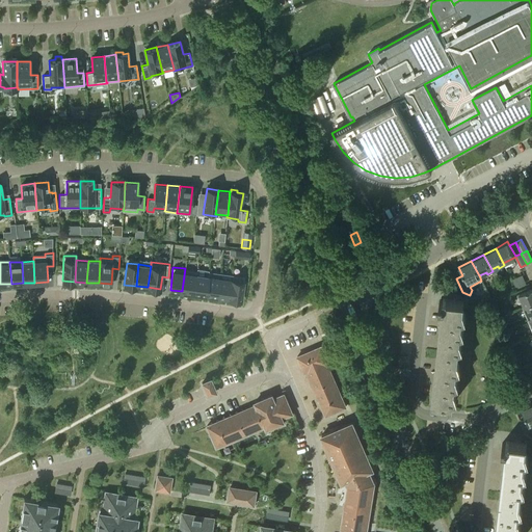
[(196,270),(185,268),(182,291),(193,293),(196,274),(196,270)]
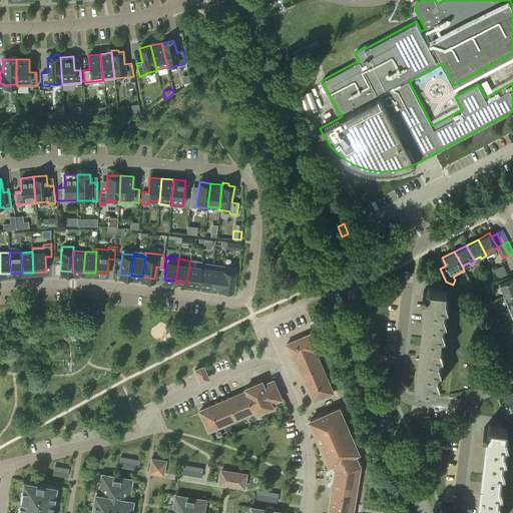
[(186,283),(197,285),(200,266),(189,265),(186,283)]
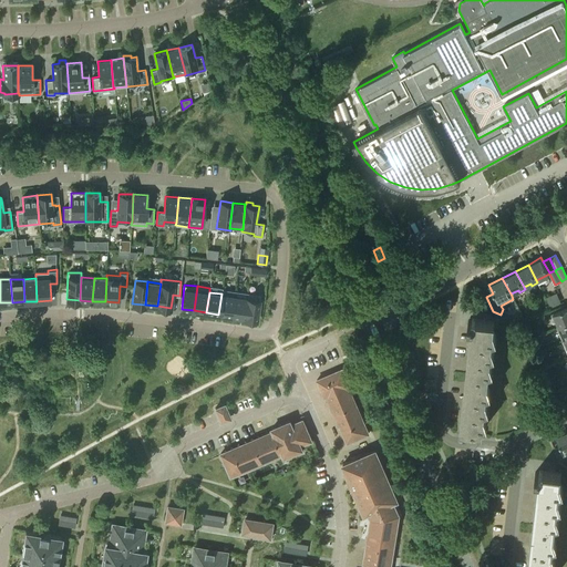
[(232,316),(234,296),(222,294),(218,315),(232,316)]
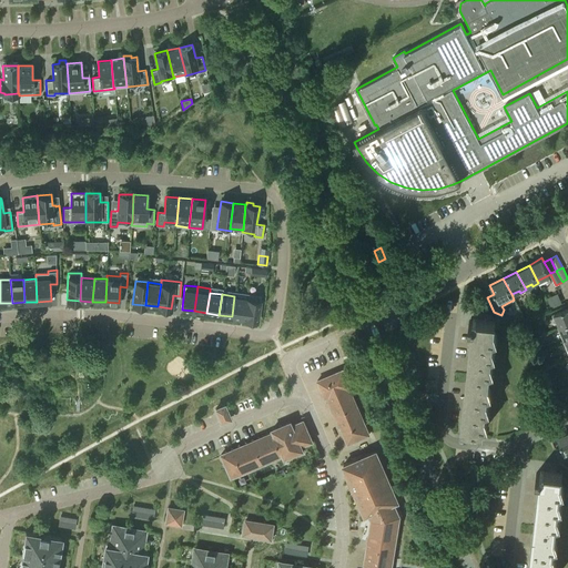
[(232,316),(244,318),(247,297),(234,296),(232,316)]
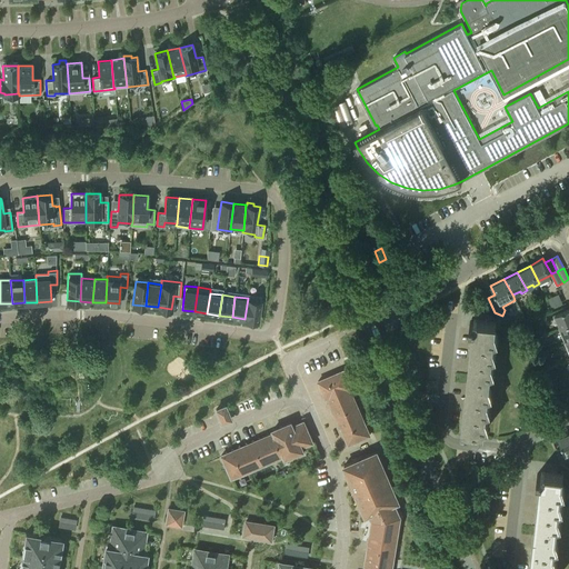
[(245,319),(258,321),(261,300),(248,298),(245,319)]
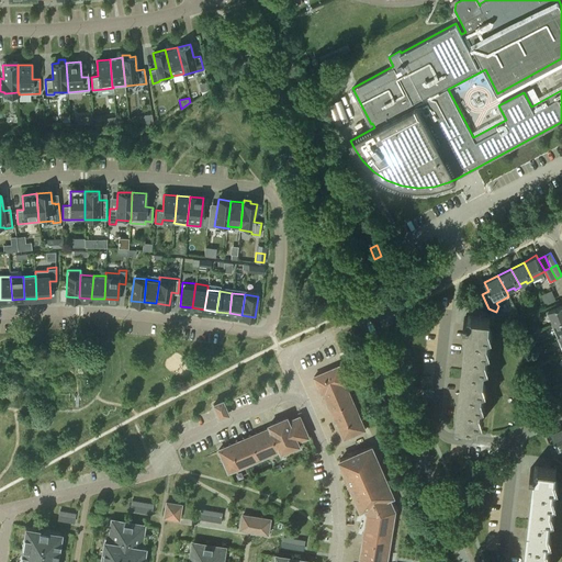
[(553,323),(561,318),(561,303),(546,311),(549,317),(551,316),(553,323)]
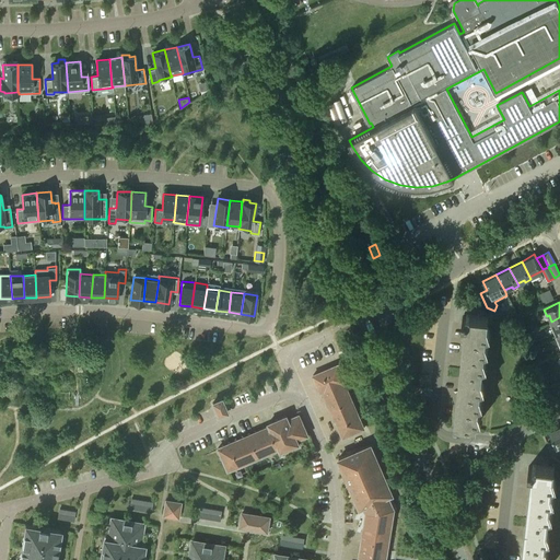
[(488,316),(469,315),(470,313),(467,313),(466,316),(463,316),(462,322),(466,322),(455,422),(477,424),(477,420),(481,419),(478,408),(479,405),(483,403),(480,392),(480,389),(486,387),(481,376),(482,366),(488,365),(485,354),(485,351),(489,349),(486,338),(486,335),(491,334),(488,323),(488,316)]
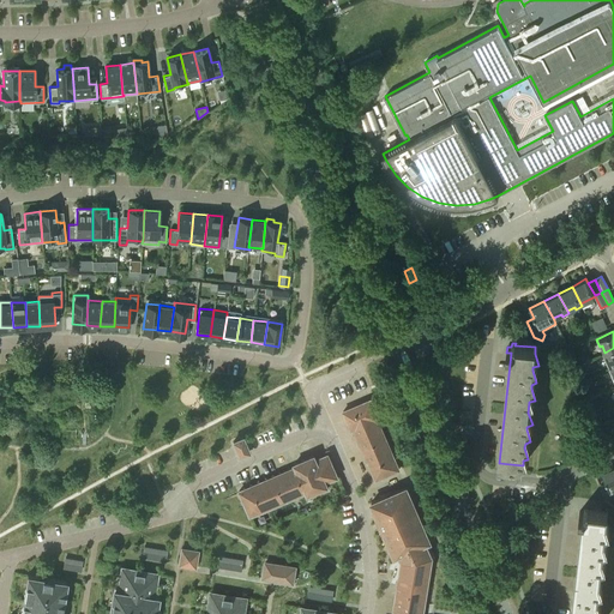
[(613,365),(613,348),(605,353),(606,353),(603,354),(606,361),(608,360),(612,367),(613,365)]
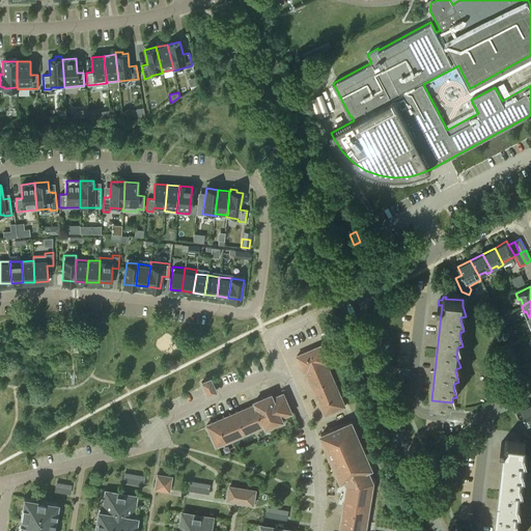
[(306,370),(325,415),(345,407),(326,361),(328,361),(320,344),(297,355),(304,371),(306,370)]
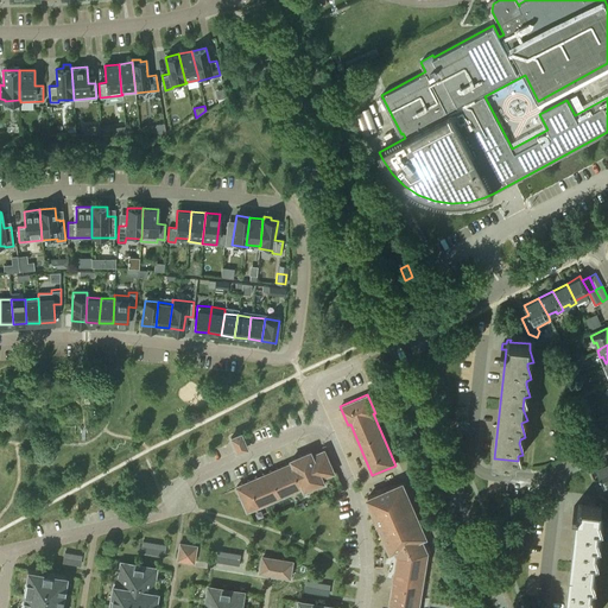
[(230,436),(238,451),(246,448),(240,432),(230,436)]
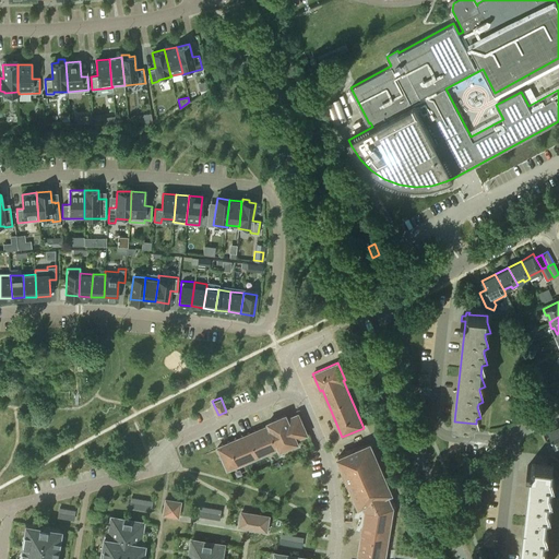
[(217,447),(227,470),(280,448),(281,450),(298,442),(297,438),(308,433),(298,413),(288,417),(286,414),(268,421),(269,425),(217,447)]
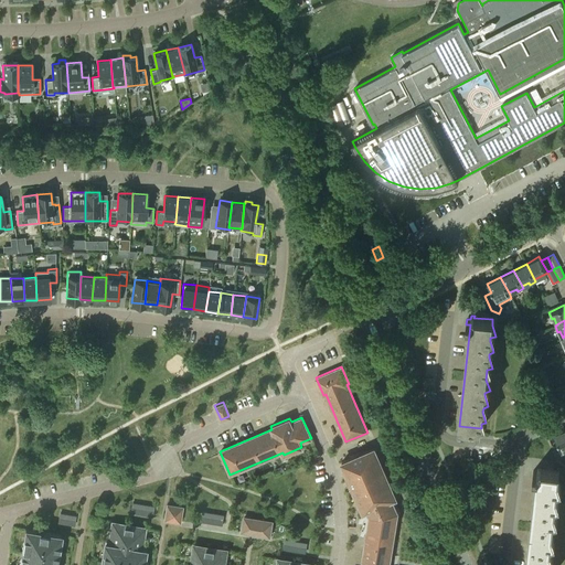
[(558,445),(552,447),(557,458),(563,456),(562,450),(564,449),(564,428),(554,434),(558,445)]
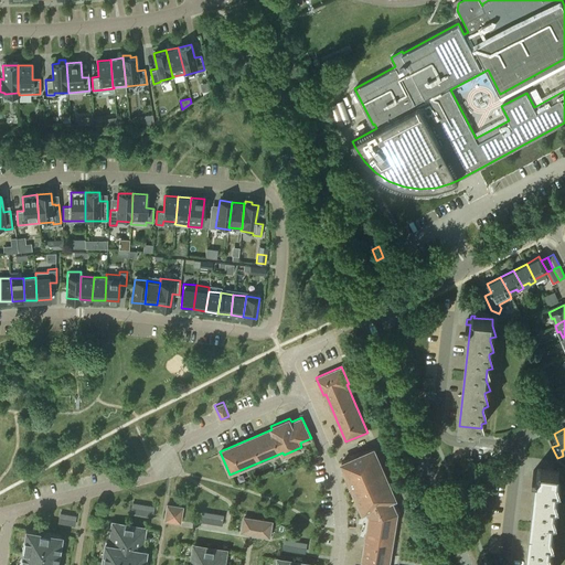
[(387,564),(396,512),(391,499),(395,498),(374,448),(342,462),(363,511),(368,509),(371,515),(362,564),(387,564)]
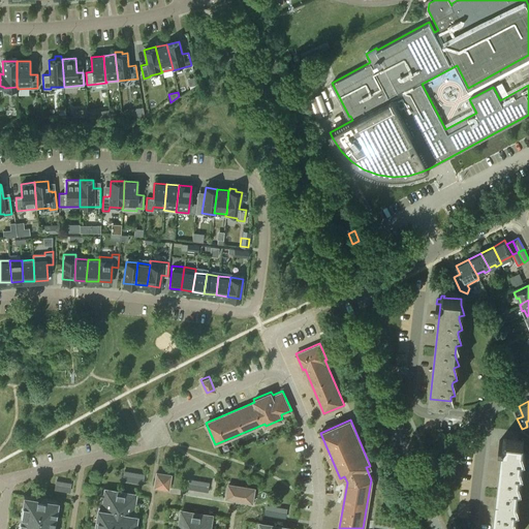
[(518,498),(518,496),(519,488),(523,487),(520,477),(520,473),(525,471),(522,462),(522,459),(526,457),(523,447),(524,441),(506,439),(506,437),(503,437),(503,440),(499,440),(499,445),(502,445),(492,528),(514,528),(514,527),(515,524),(519,522),(516,514),(516,508),(521,507),(518,498)]
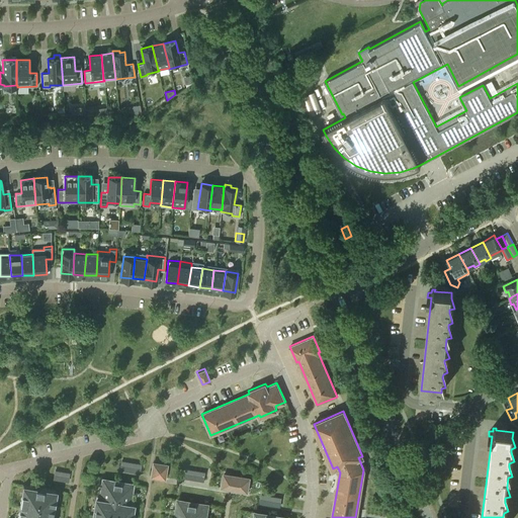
[(123,468),(142,472),(144,462),(125,459),(123,468)]
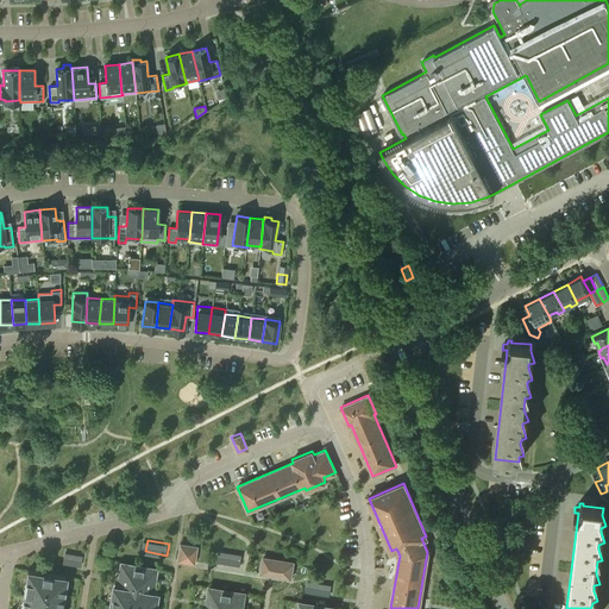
[(200,545),(182,541),(179,559),(198,563),(200,545)]
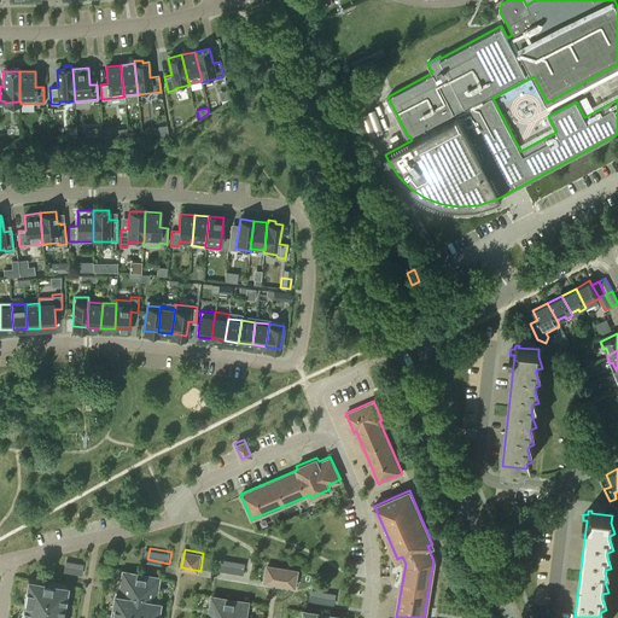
[(223,558),(221,569),(245,573),(248,563),(223,558)]
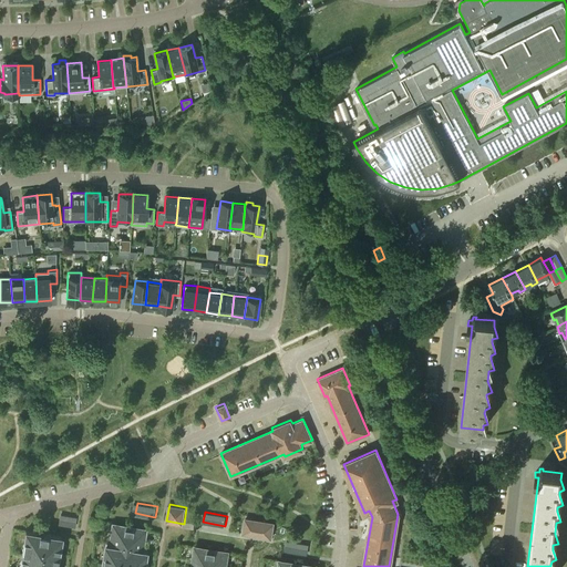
[(62,514),(61,524),(76,526),(78,515),(62,514)]
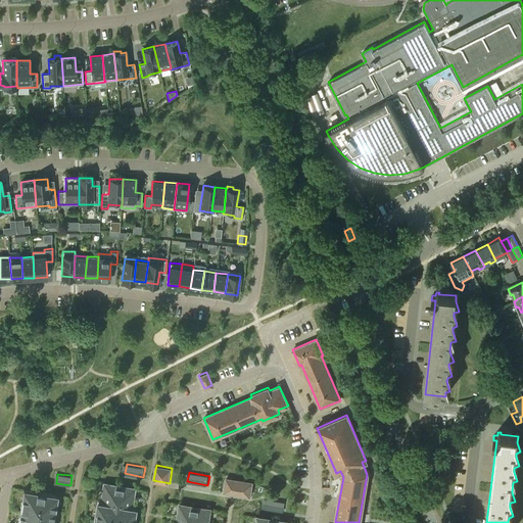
[(251,482),(227,478),(224,492),(249,496),(251,482)]
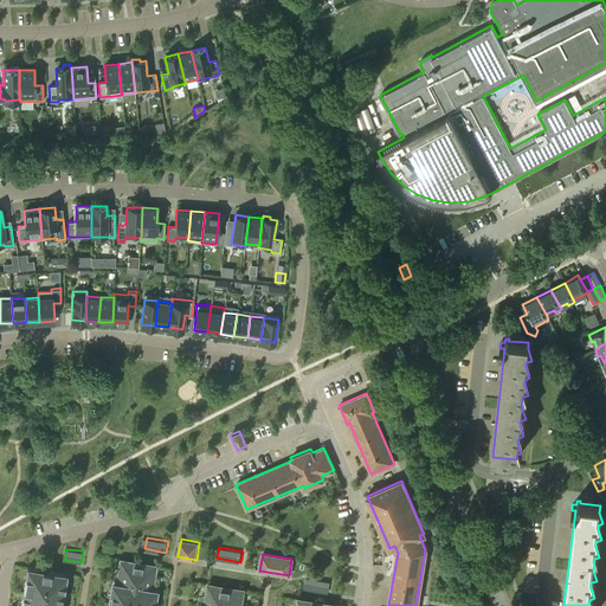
[(152,588),(155,566),(121,560),(116,584),(113,582),(108,605),(153,605),(155,590),(152,588)]
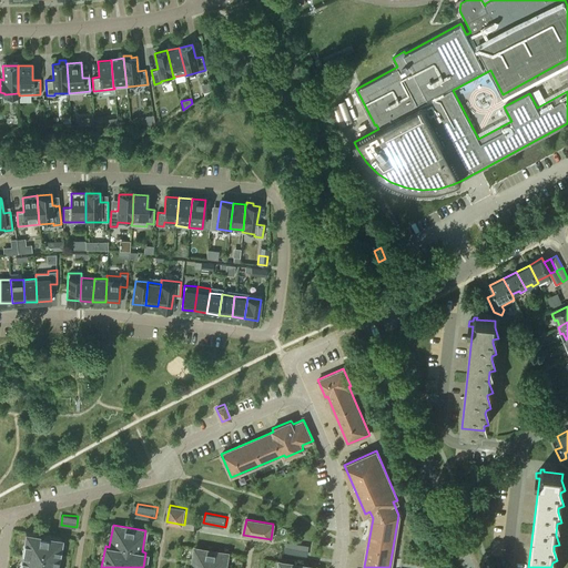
[(56,567),(61,537),(26,531),(19,567),(56,567)]
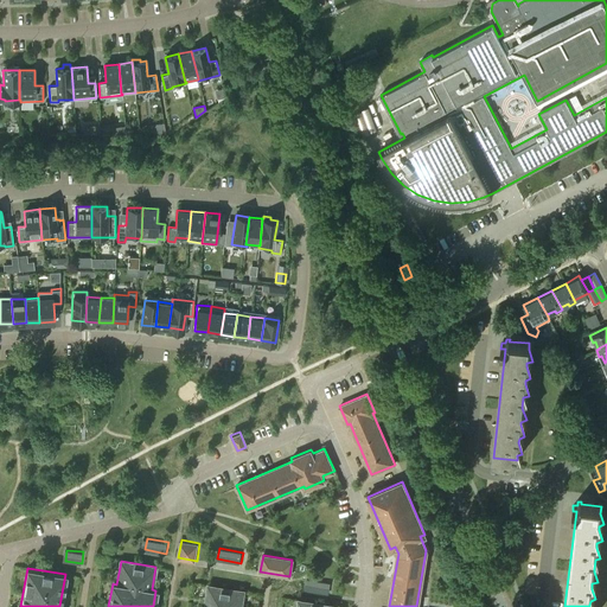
[(306,577),(305,590),(328,594),(330,581),(306,577)]
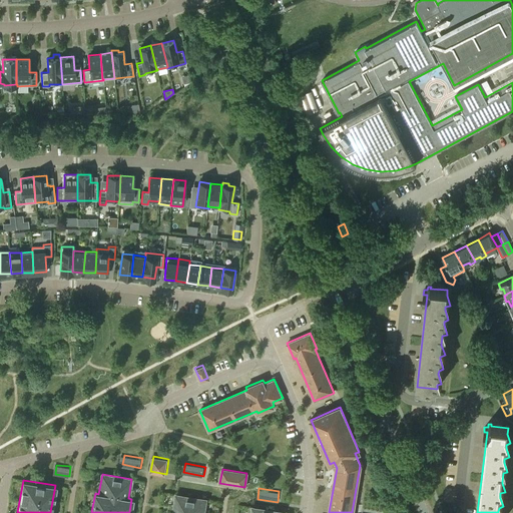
[(202,512),(205,500),(176,495),(173,512),(202,512)]
